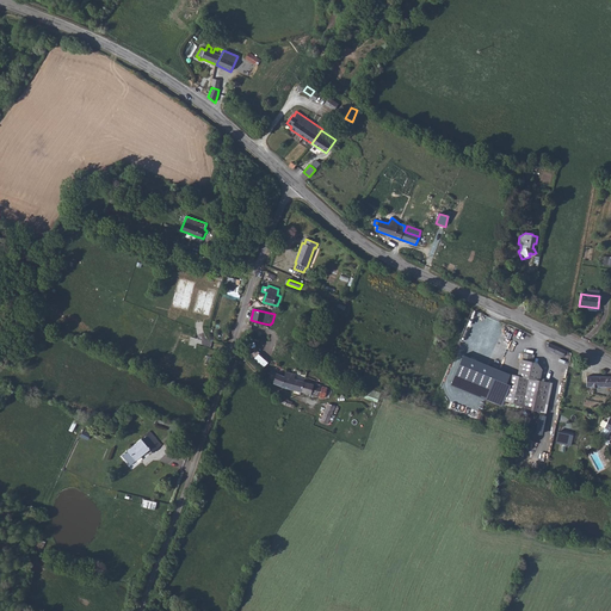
[(563,357),(566,351),(556,346),(549,343),(547,349),(563,357)]
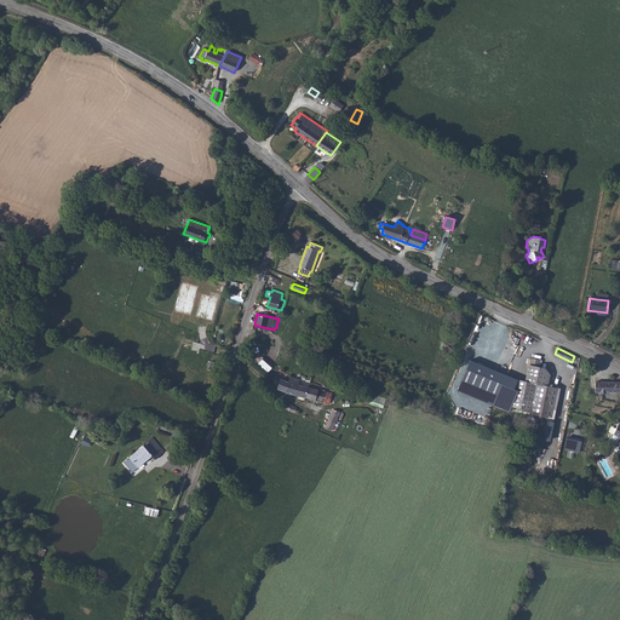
[(259,363),(264,368),(269,362),(264,359),(259,363)]
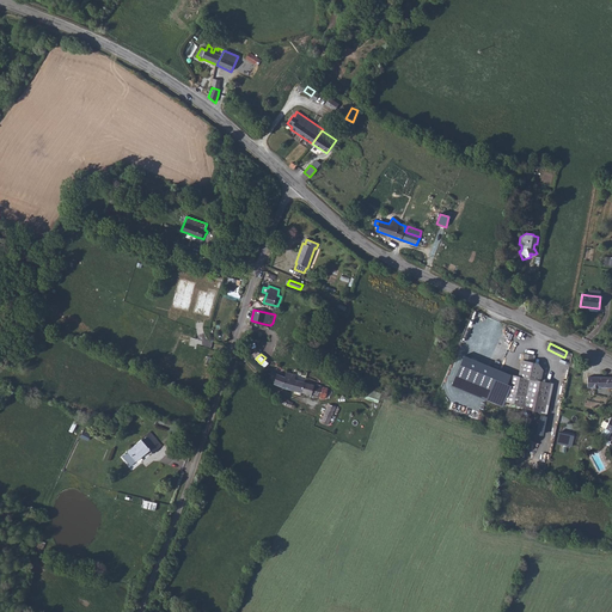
[(525,354),(524,361),(533,363),(536,356),(525,354)]
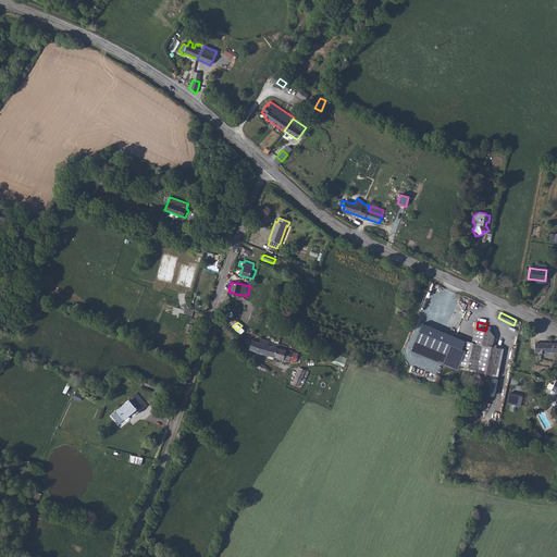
[(492,347),(473,343),(463,341),(421,323),(411,350),(457,370),(458,366),(472,368),(471,370),(495,375),(502,349),(492,347)]
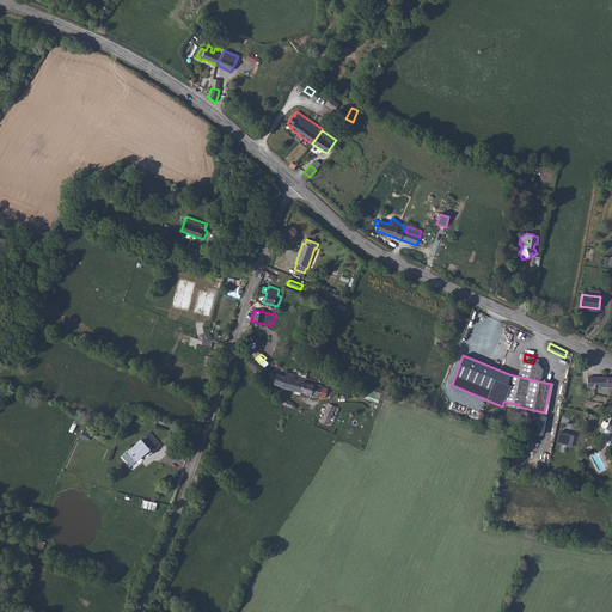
[(540,381),(543,371),(538,365),(533,363),(524,361),(520,377),(540,381)]
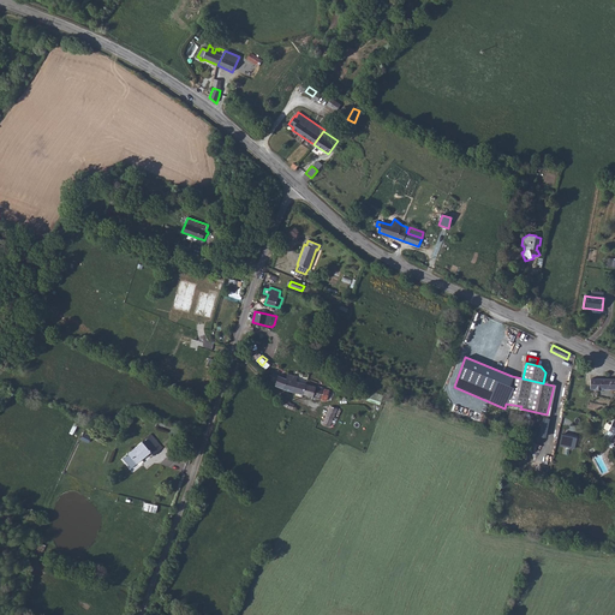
[(273,372),(272,380),(276,382),(275,386),(284,389),(303,394),(306,384),(297,382),(298,377),(287,374),(286,378),(273,372)]
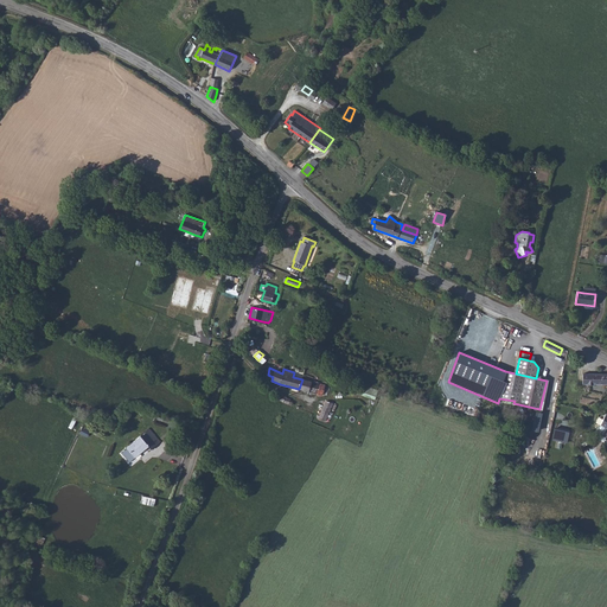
[(606,374),(583,374),(582,384),(606,384),(606,374)]
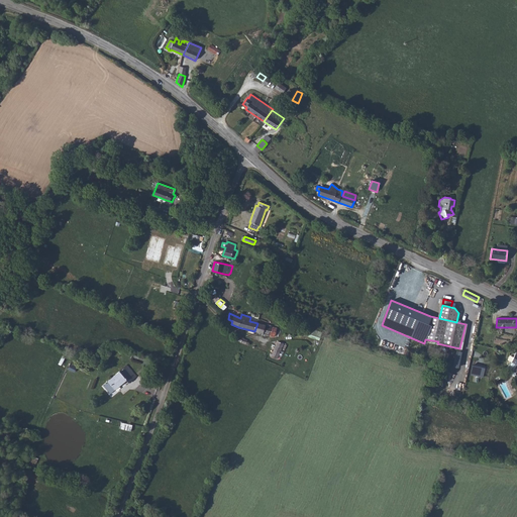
[(257,323),(254,331),(269,335),(275,336),(277,328),(257,323)]
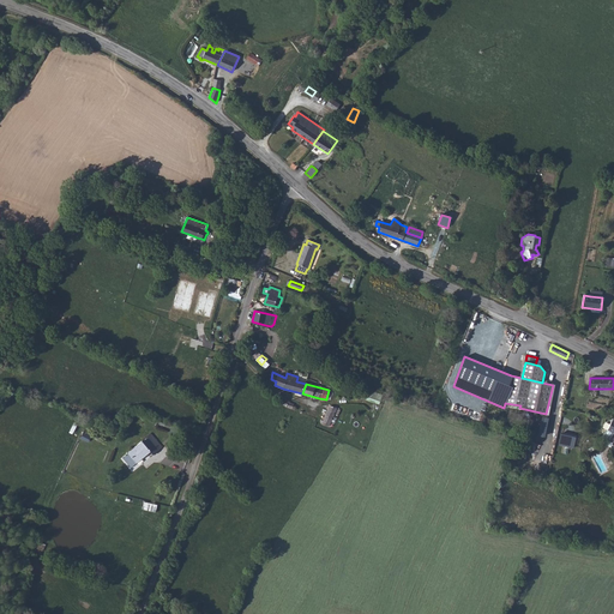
[(383,395),(368,390),(365,399),(379,404),(383,395)]
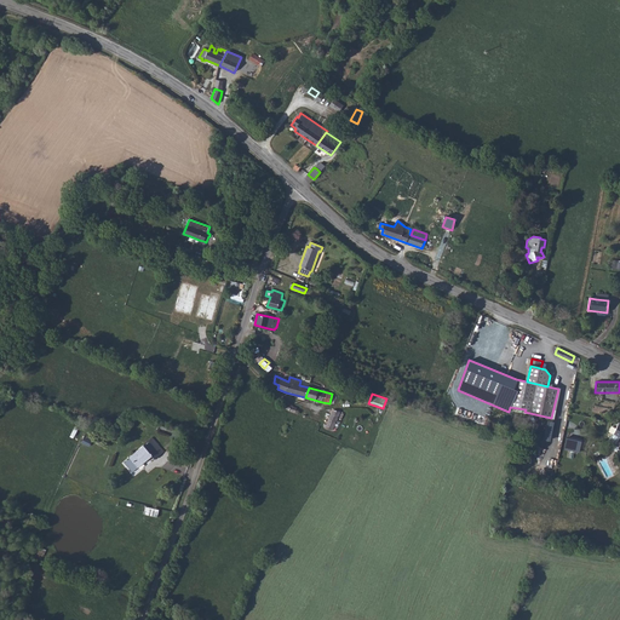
[(340,412),(333,409),(326,428),(333,430),(340,412)]
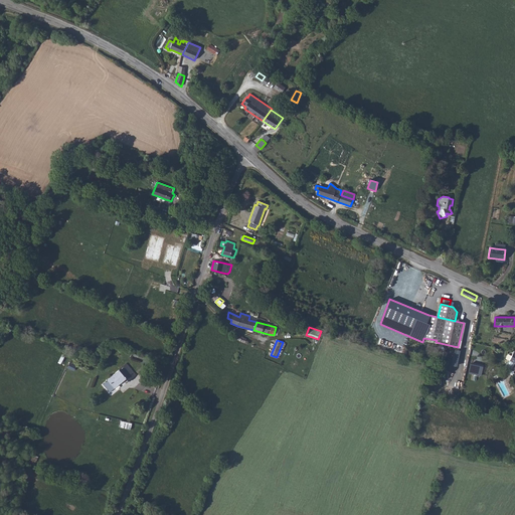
[(514,349),(514,351),(509,361),(508,360),(505,366),(511,369),(514,363),(514,349)]
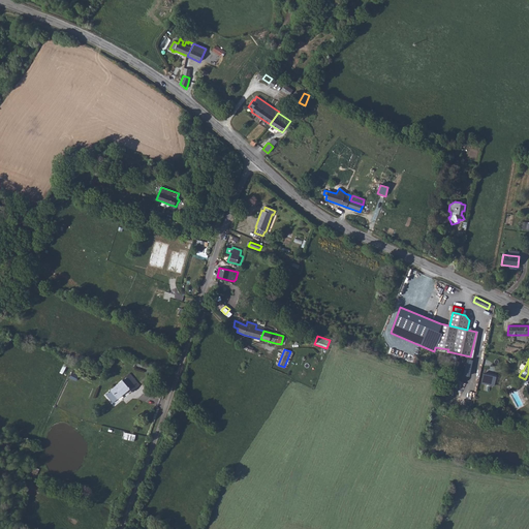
[(80,372),(74,369),(70,375),(75,378),(80,372)]
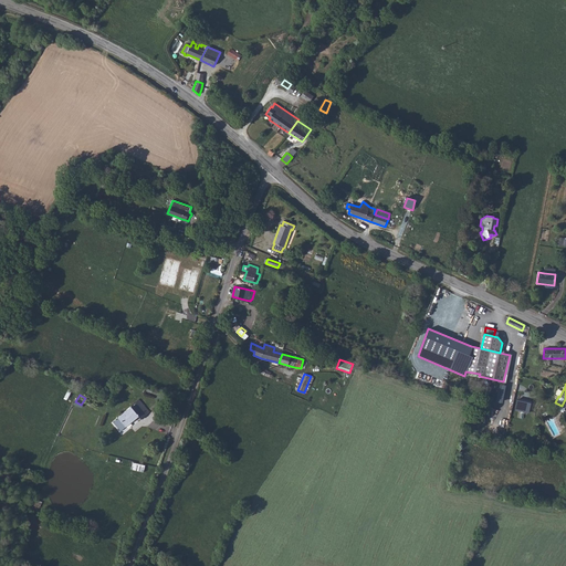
[(135,402),(136,404),(146,416),(149,412),(139,399),(135,402)]
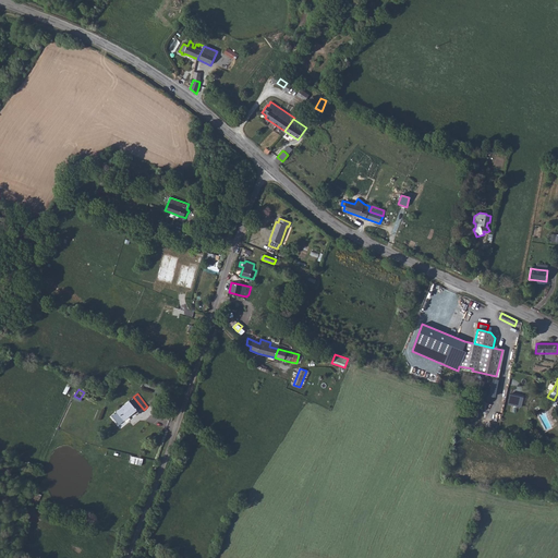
[(132,413),(133,414),(136,411),(140,413),(144,410),(134,398),(130,401),(129,401),(117,411),(123,420),(132,413)]
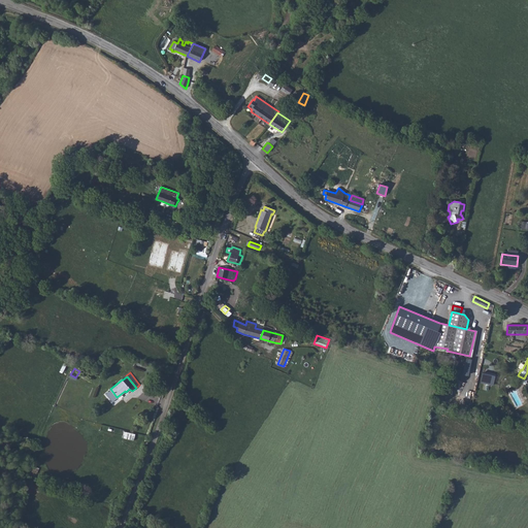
[(517,388),(508,391),(516,408),(524,404),(517,388)]
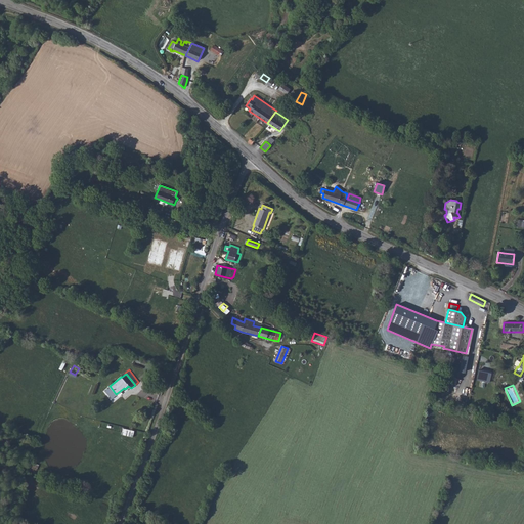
[(124,388),(116,394),(110,386),(104,390),(112,399),(117,395),(125,389),(124,388)]
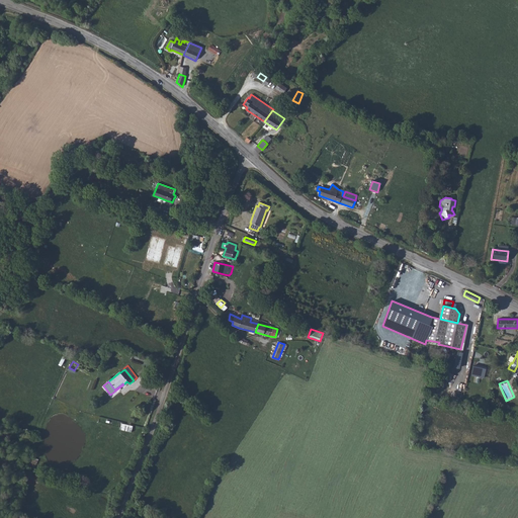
[(121,423),(120,429),(132,432),(134,425),(121,423)]
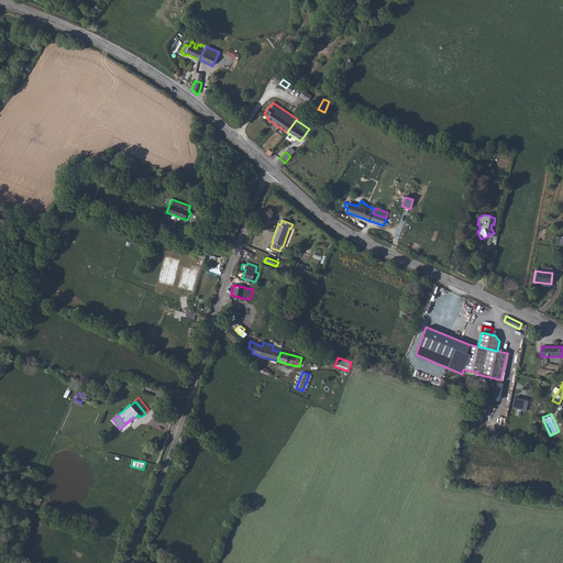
[(39,506),(42,499),(36,497),(33,503),(39,506)]
